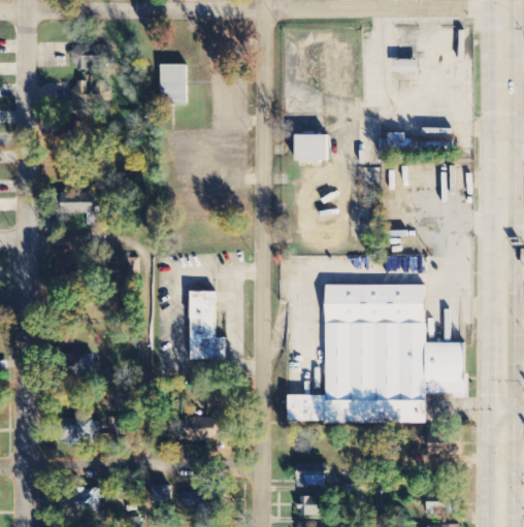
[(71,71),(106,70),(105,45),(70,46),(71,71)]
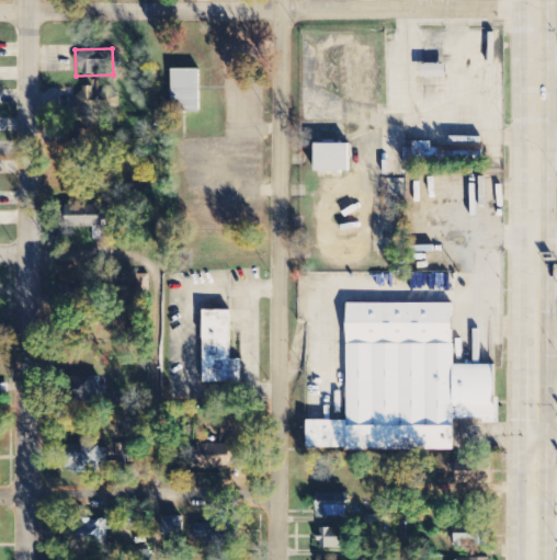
[(443,65),(418,65),(418,78),(443,77),(443,65)]
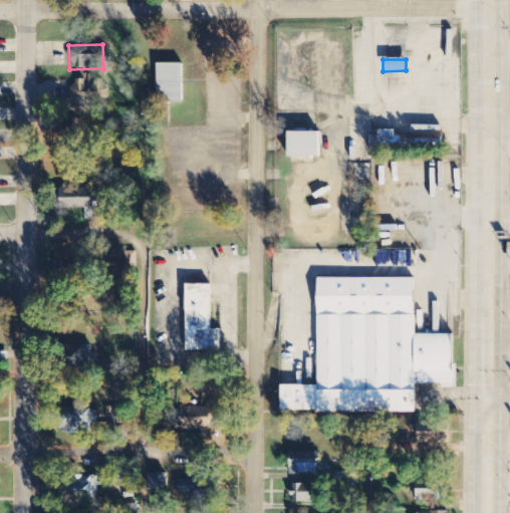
[(179,64),(154,64),(154,102),(180,102),(179,64)]
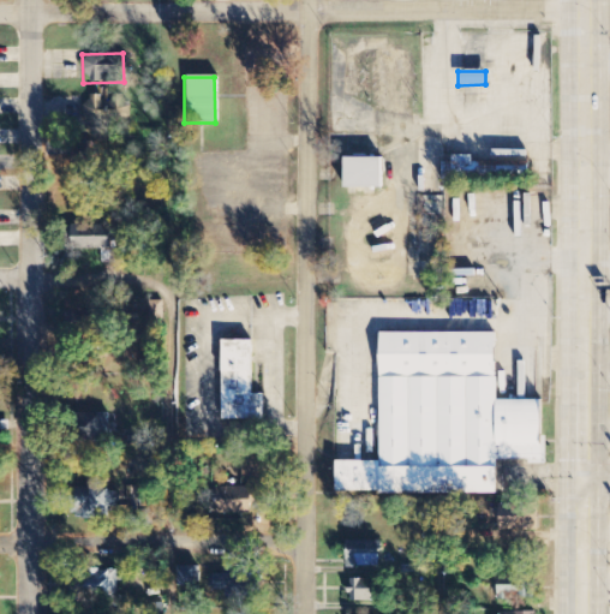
[(82,123),(119,121),(119,99),(81,100),(82,123)]
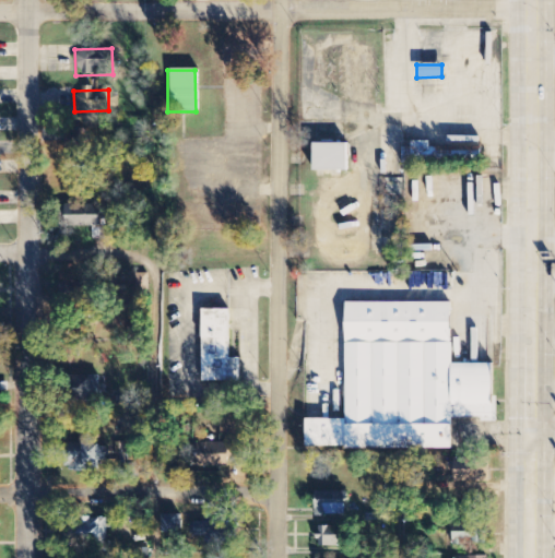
[(61,139),(61,158),(81,158),(80,139),(61,139)]
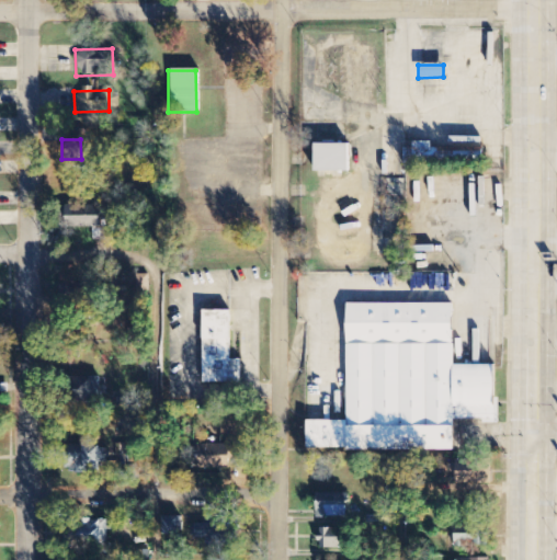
[(347,171),(347,144),(311,145),(311,172),(347,171)]
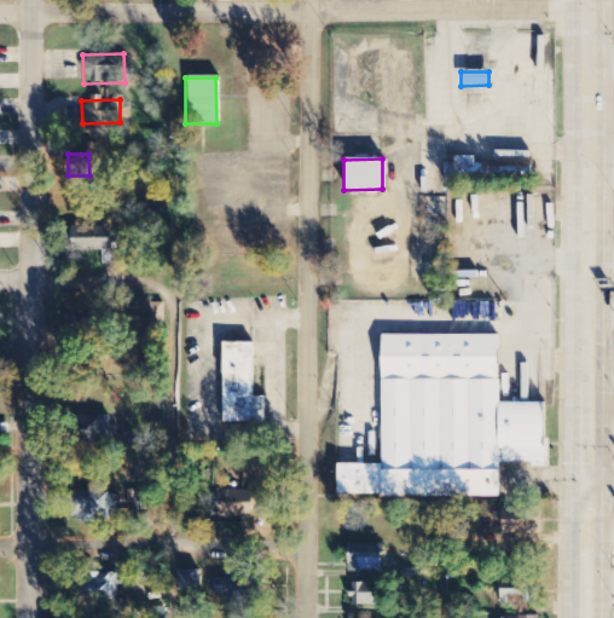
[(67,225),(65,250),(106,252),(108,226),(67,225)]
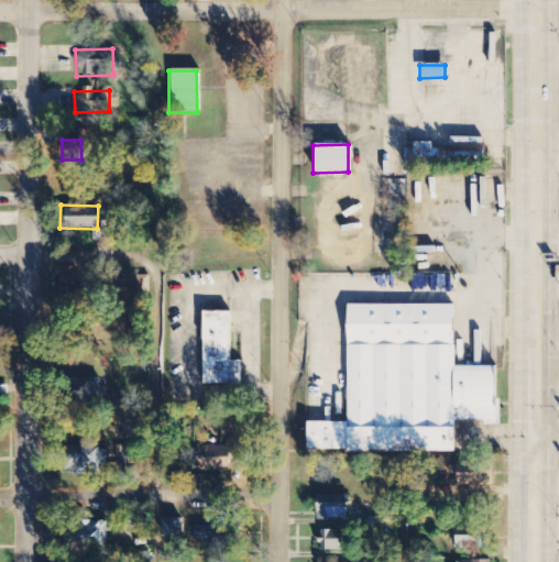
[(456,450),(457,421),(497,421),(497,364),(455,364),(455,302),(348,302),(347,420),(307,420),(307,450),(456,450)]
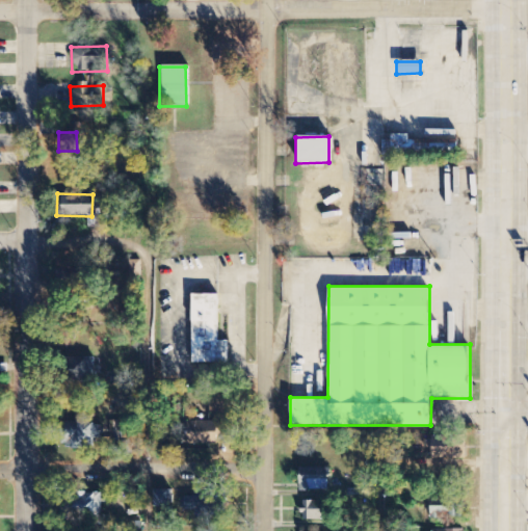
[(188,364),(225,364),(225,341),(215,341),(215,295),(189,295),(188,364)]
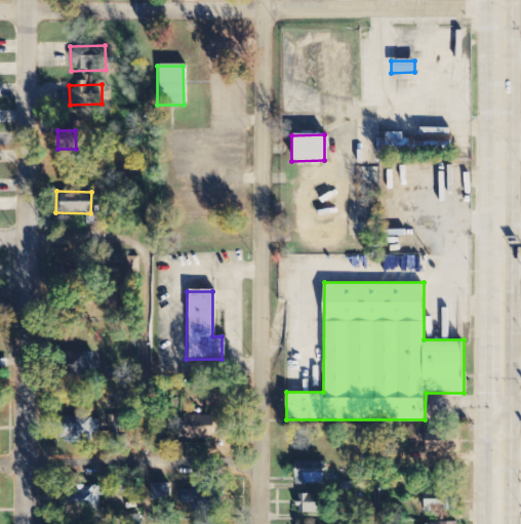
[(91,377),(91,353),(63,354),(63,378),(91,377)]
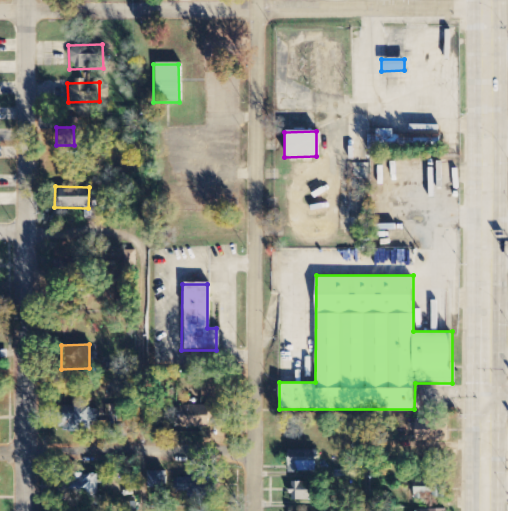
[(206,427),(206,406),(177,406),(177,428),(206,427)]
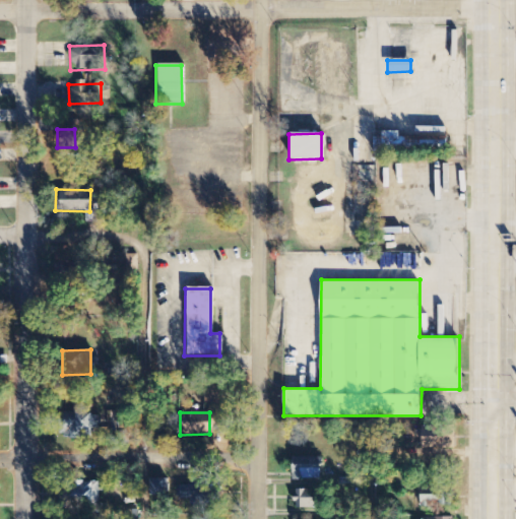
[(89,413),(57,413),(57,439),(88,439),(89,413)]
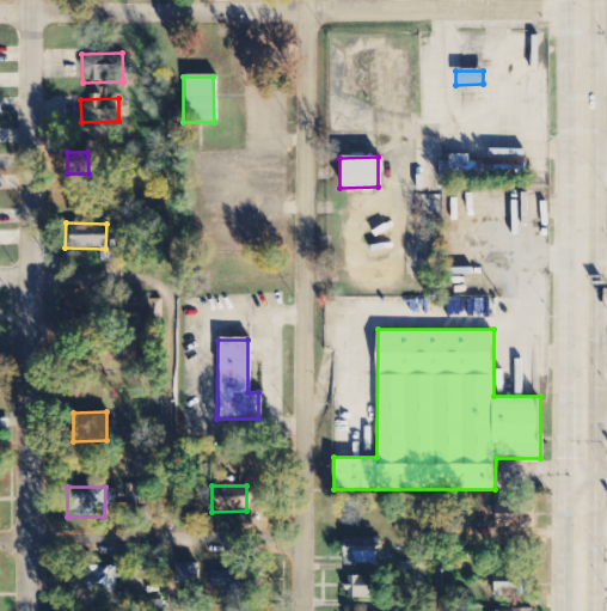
[(341,564),(374,564),(373,537),(341,538),(341,564)]
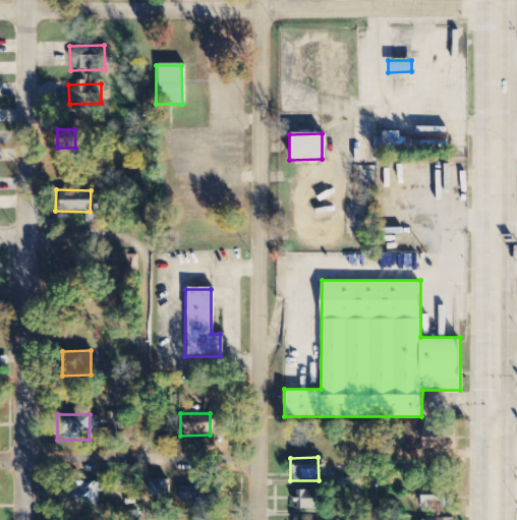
[(148,497),(166,496),(165,478),(148,479),(148,497)]
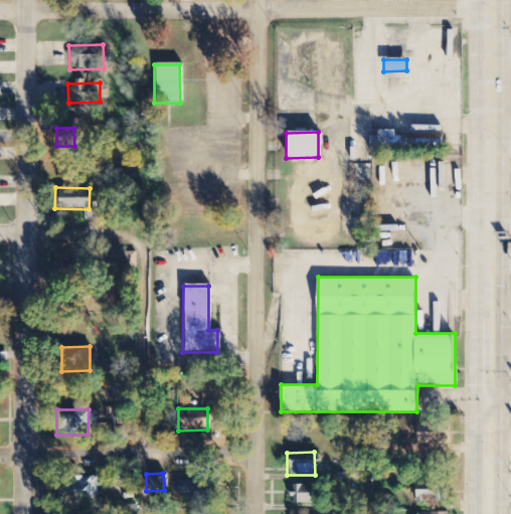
[(96,504),(95,477),(60,478),(60,505),(96,504)]
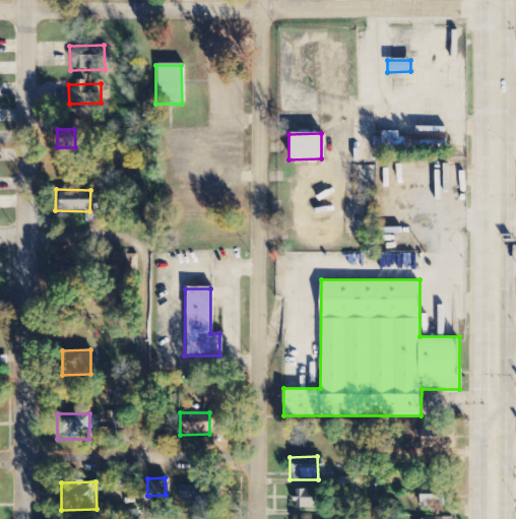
[(187,505),(213,505),(214,485),(177,484),(177,498),(188,498),(187,505)]
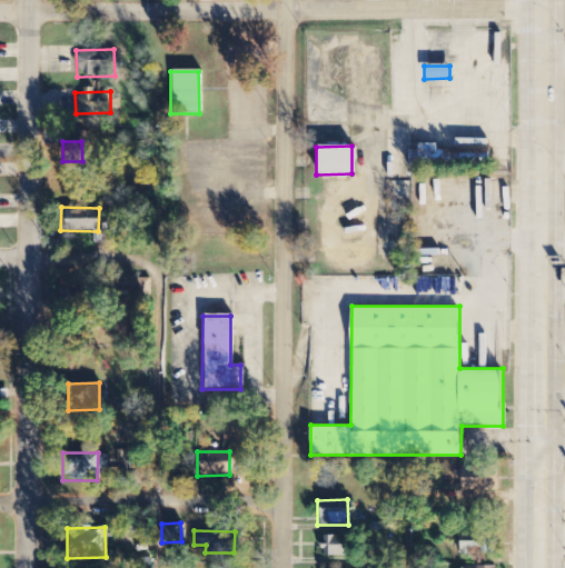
[(457,554),(493,554),(493,530),(457,531),(457,554)]
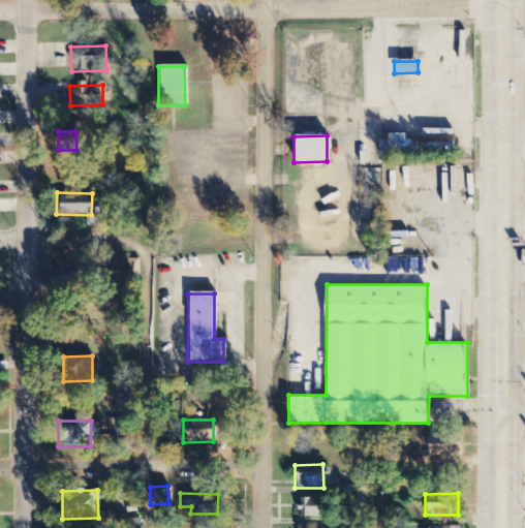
[(297,516),(321,517),(322,498),(298,498),(297,516)]
